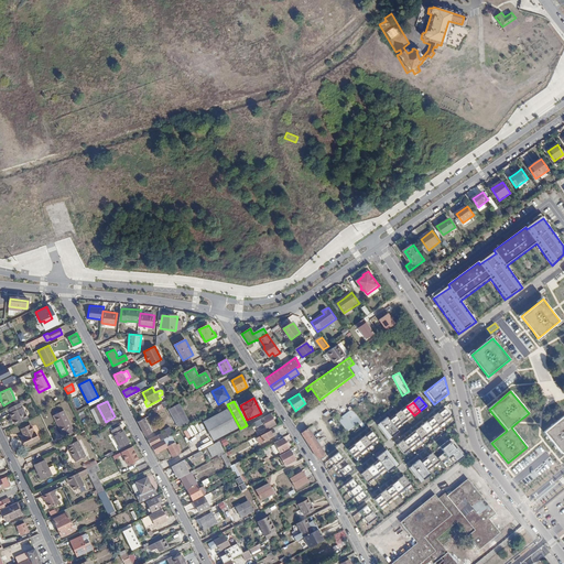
[(26,420),(19,403),(10,408),(12,412),(8,414),(13,425),(26,420)]
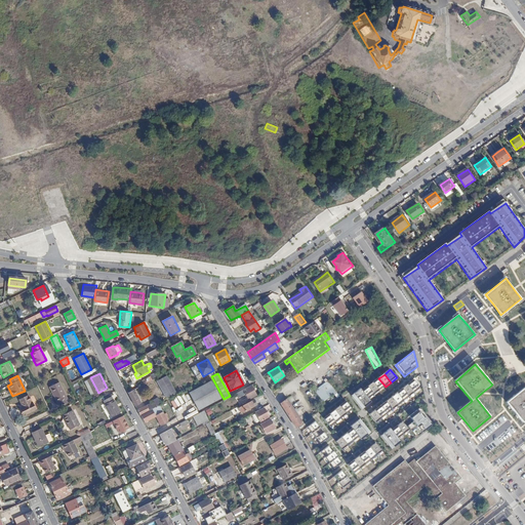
[(167,375),(157,380),(166,397),(175,392),(167,375)]
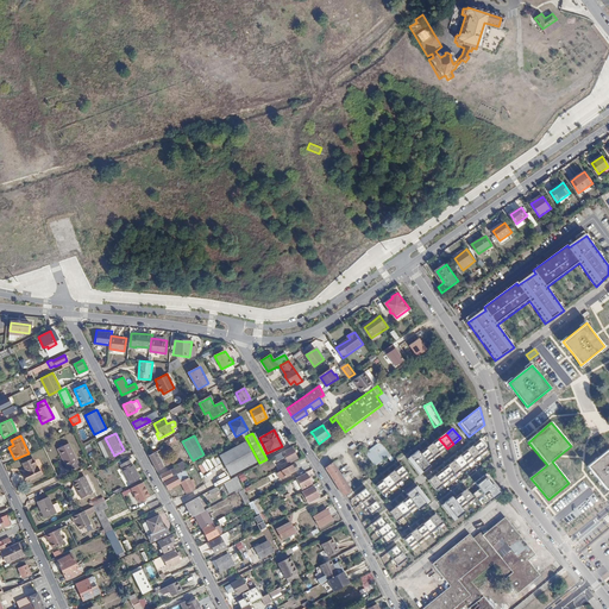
[(433,445),(440,453),(447,449),(439,439),(433,445)]
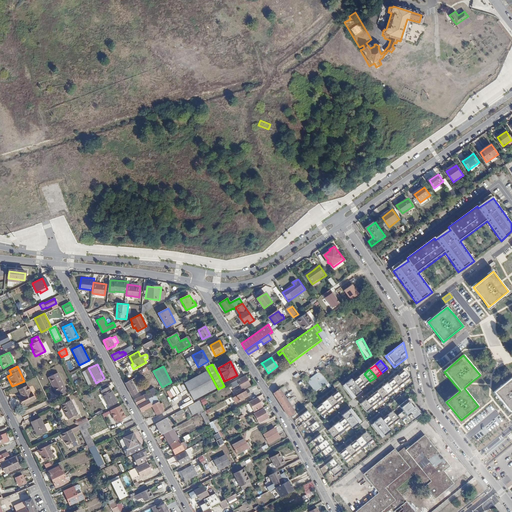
[(404,384),(410,379),(403,370),(398,375),(404,384)]
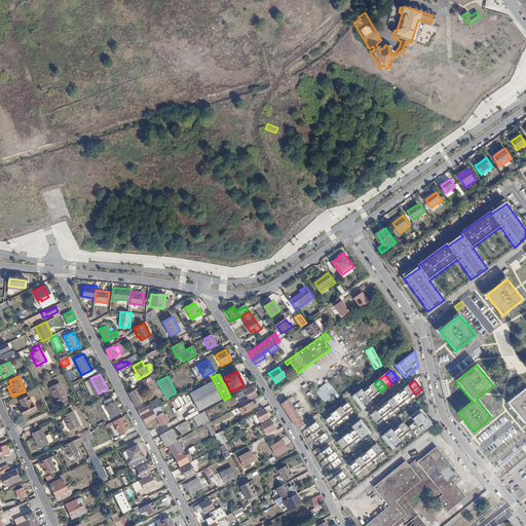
[(323,403),(336,392),(328,381),(314,390),(323,403)]
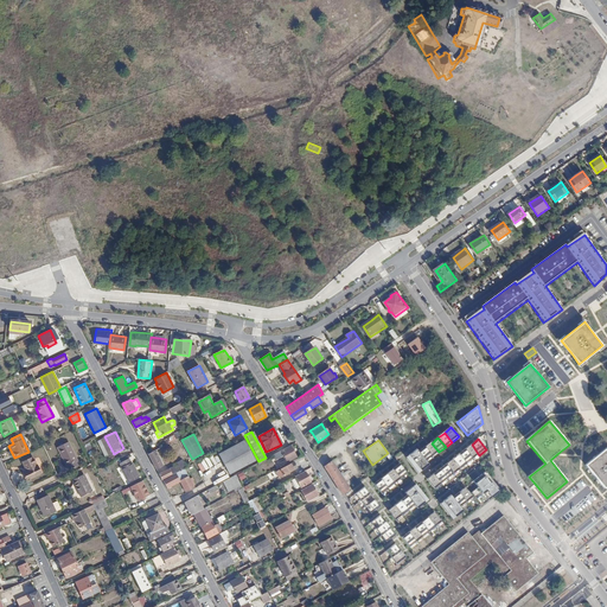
[(243,441),(217,455),(228,474),(254,461),(243,441)]
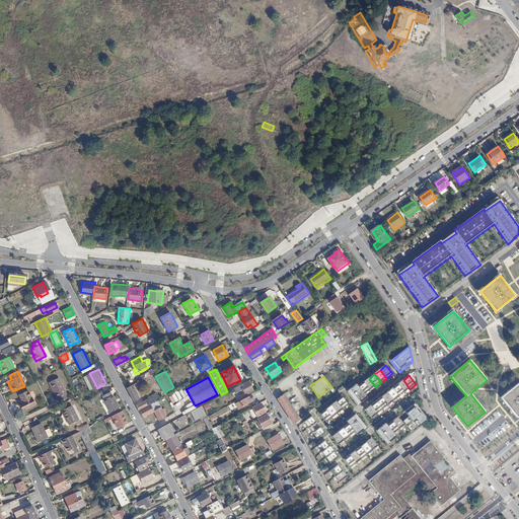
[(58,397),(59,401),(66,398),(65,394),(66,393),(58,378),(49,382),(56,398),(58,397)]
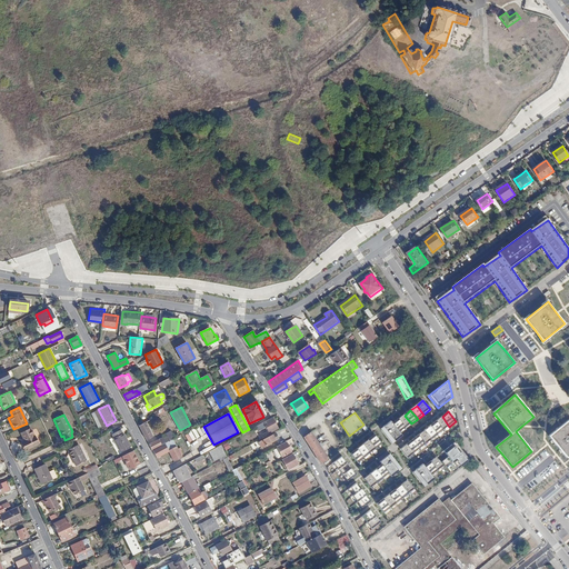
[(399,419),(406,428),(411,423),(405,416),(399,419)]
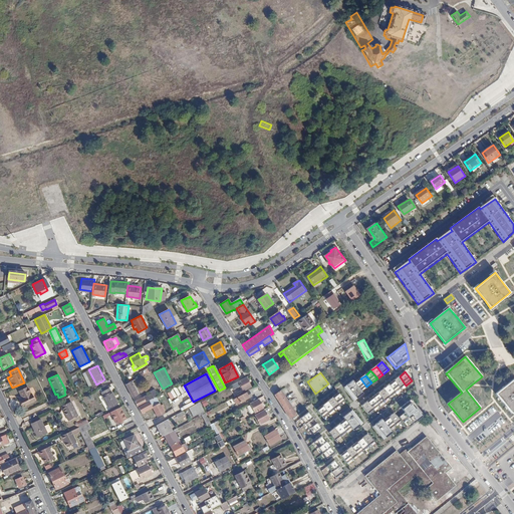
[(401,389),(406,386),(400,376),(395,381),(401,389)]
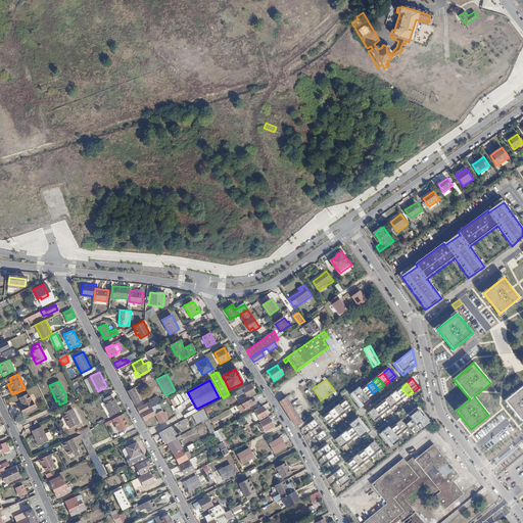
[(248,384),(241,388),(246,397),(253,393),(248,384)]
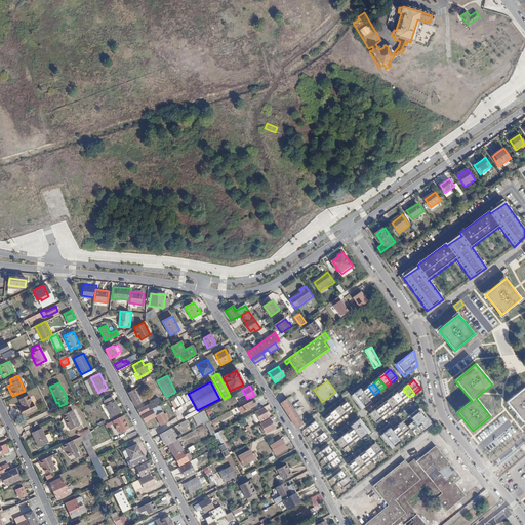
[(362,392),(368,399),(374,395),(368,387),(362,392)]
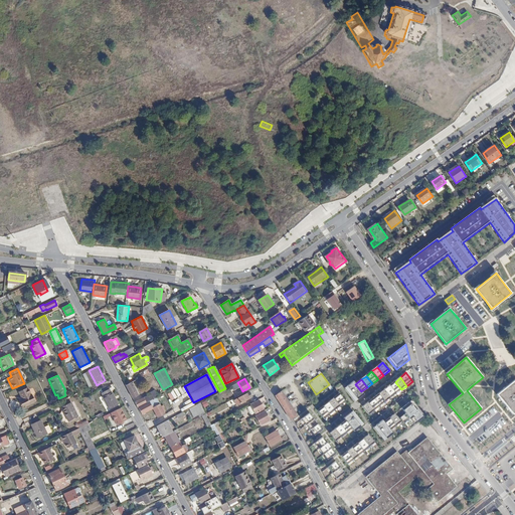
[(514,379),(496,394),(513,414),(514,411),(514,379)]
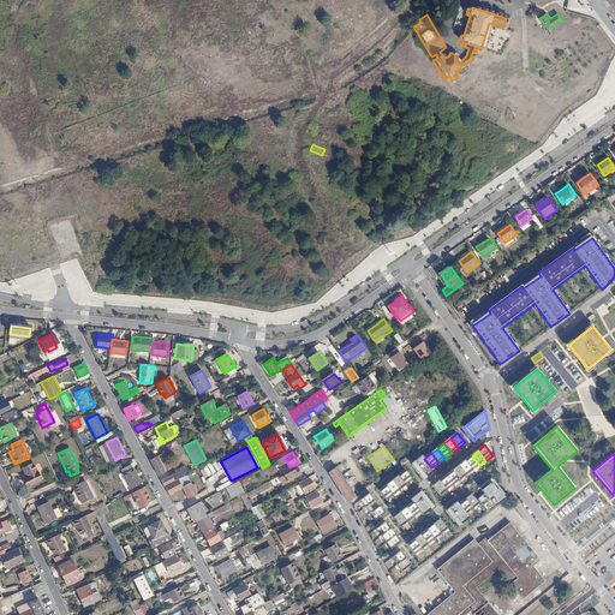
[(165,471),(157,457),(151,460),(159,475),(165,471)]
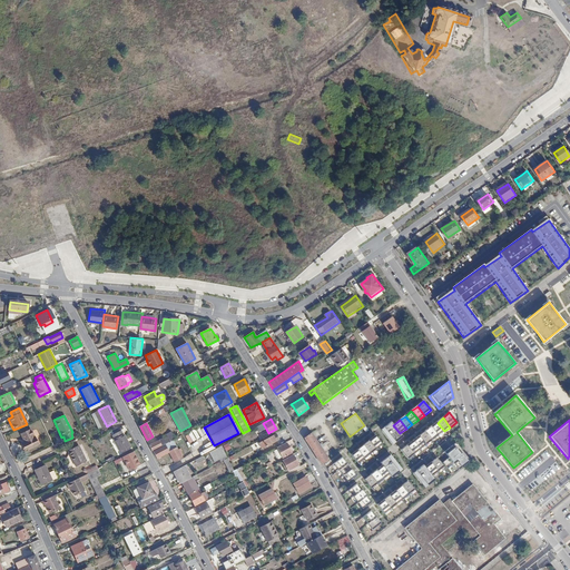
[(385,429),(396,443),(404,438),(400,433),(393,425),(392,423),(385,429)]
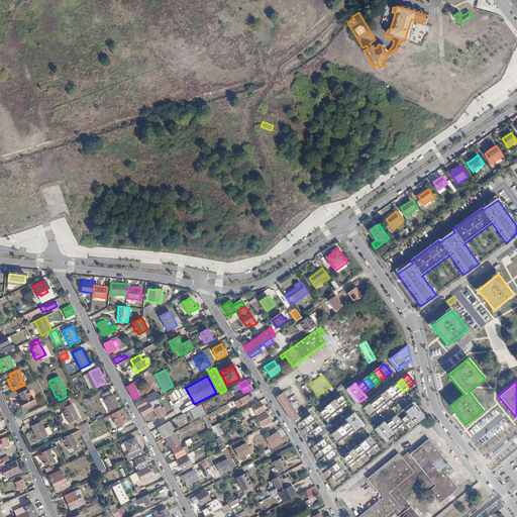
[(398,396),(403,391),(397,384),(392,388),(398,396)]
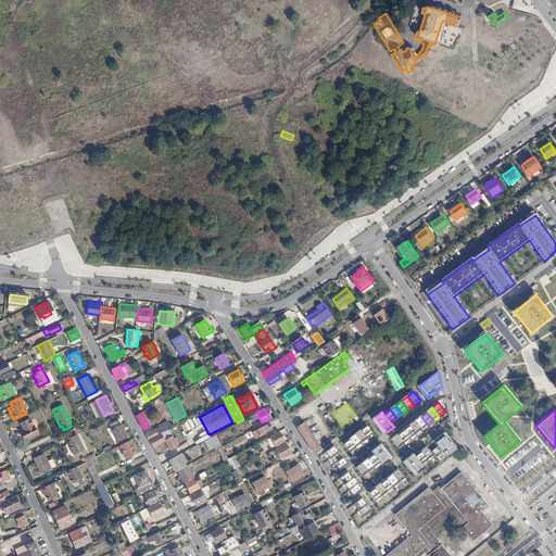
[(422,430),(428,426),(421,417),(416,421),(422,430)]
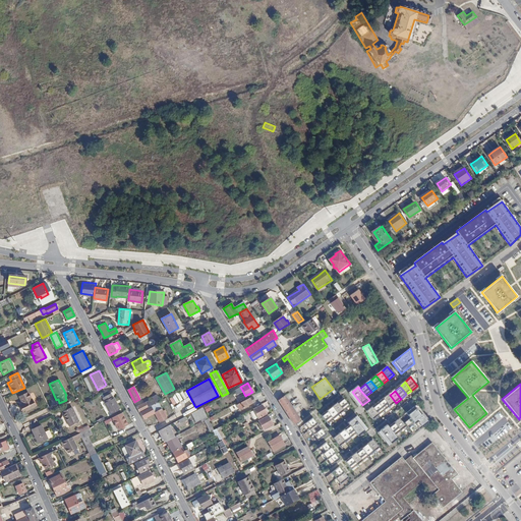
[(35,406),(27,392),(18,396),(22,403),(19,404),(22,411),(35,406)]
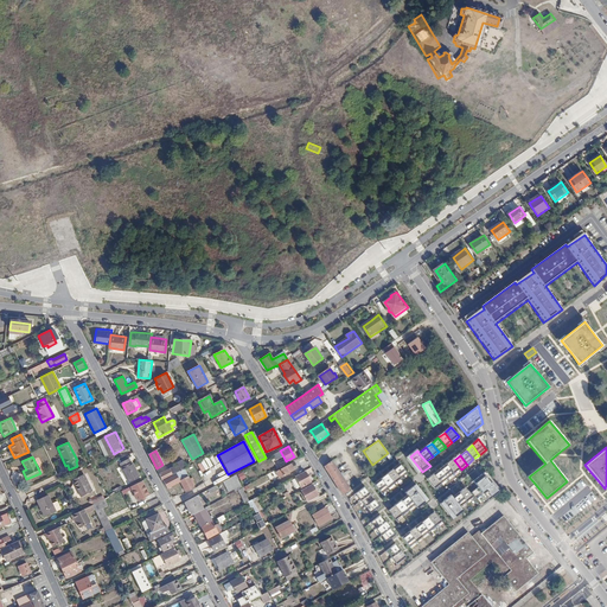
[(131,457),(121,461),(129,480),(140,475),(134,461),(132,460),(131,457)]
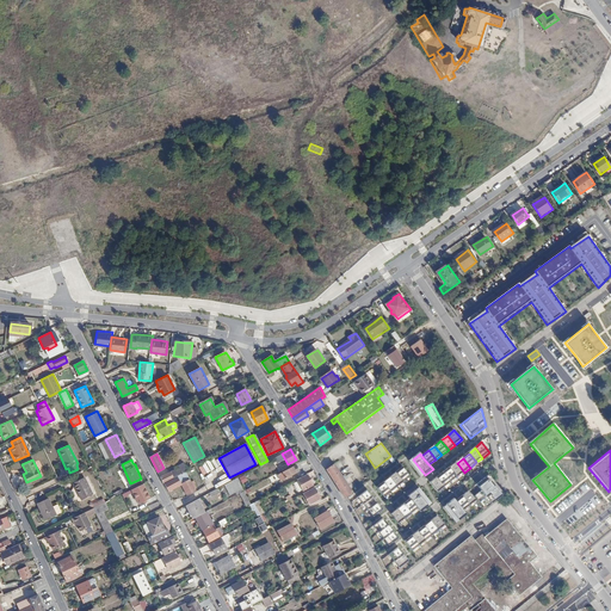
[(160,475),(164,481),(177,474),(185,470),(187,469),(183,462),(176,466),(176,467),(160,475)]
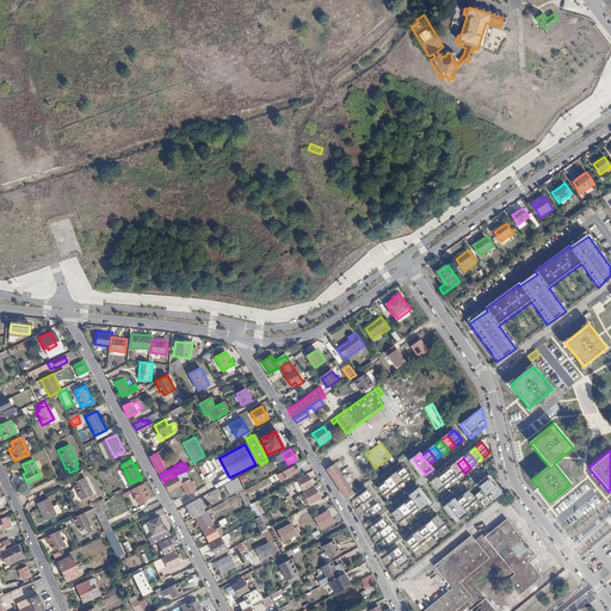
[(457,477),(464,473),(457,463),(451,468),(457,477)]
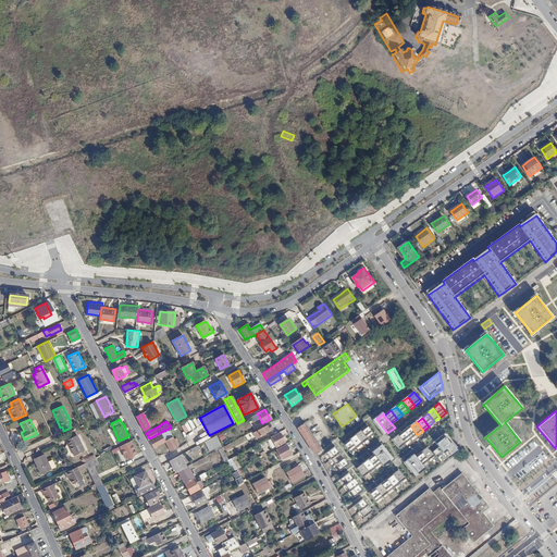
[(304,423),(297,428),(313,454),(320,449),(304,423)]
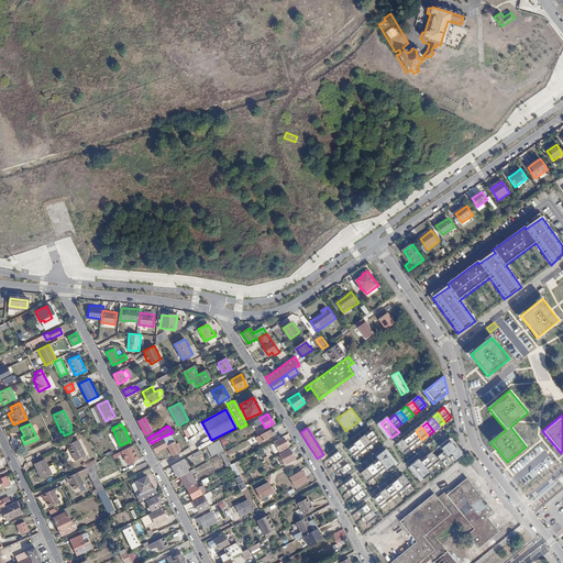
[(269,429),(254,437),(257,443),(273,435),(269,429)]
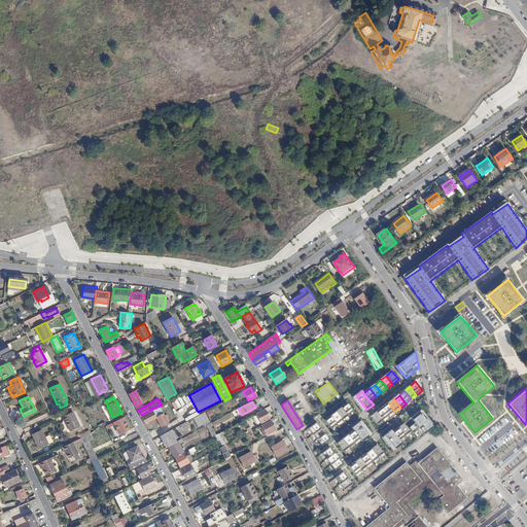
[(342,408),(349,416),(354,412),(347,403),(342,408)]
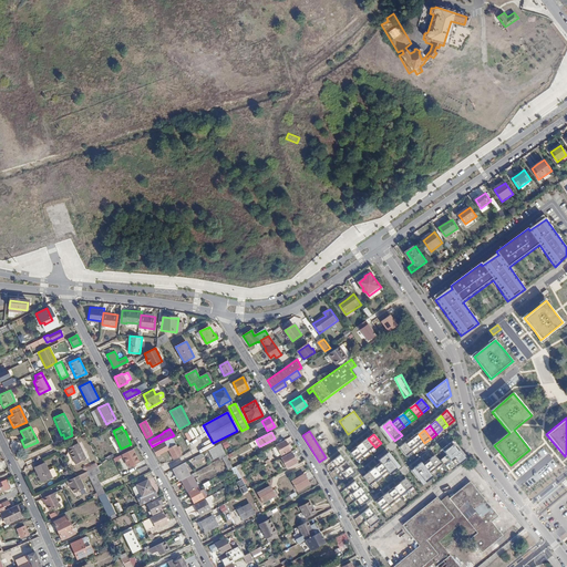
[(419,447),(424,443),(419,434),(412,440),(419,447)]
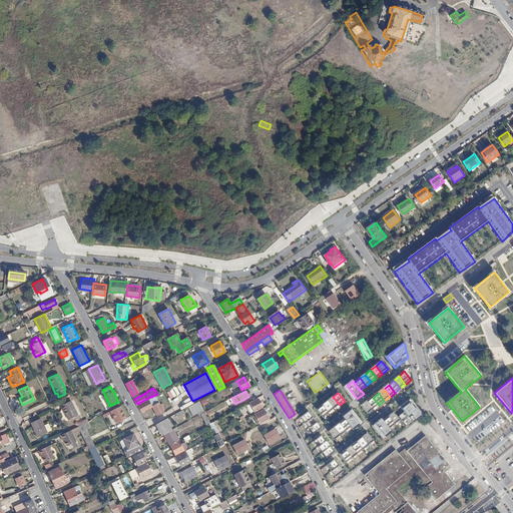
[(155,395),(148,398),(156,414),(163,410),(155,395)]
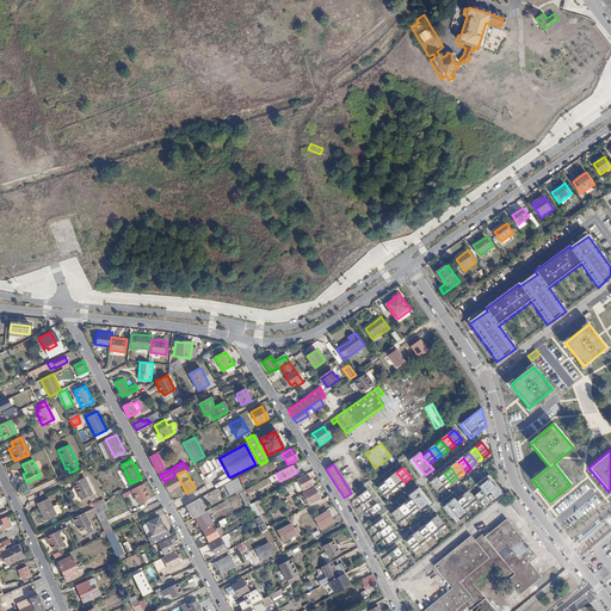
[(390,479),(397,488),(405,482),(396,473),(390,479)]
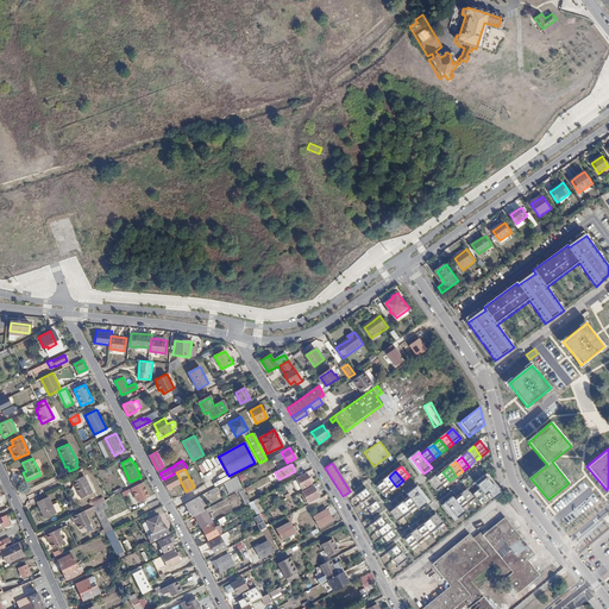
[(311,484),(306,472),(296,476),(301,488),(311,484)]
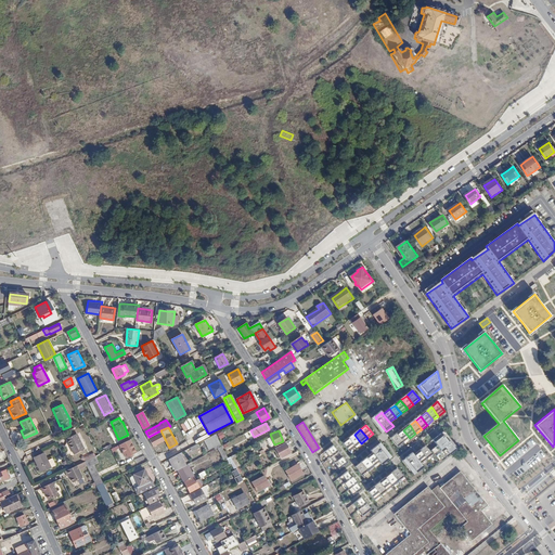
[(404,442),(410,438),(403,430),(397,435),(404,442)]
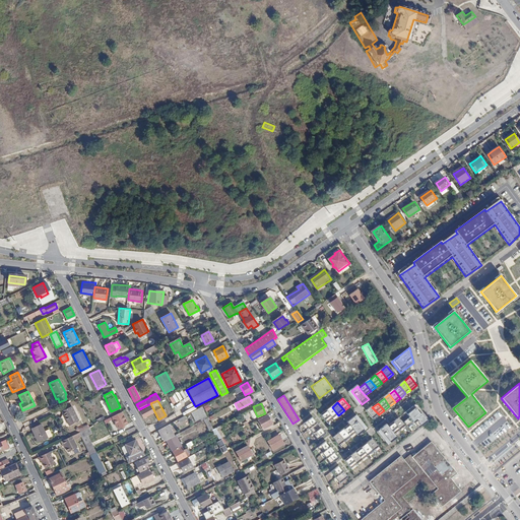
[(403,424),(405,427),(411,435),(430,421),(416,405),(406,413),(409,418),(403,424)]
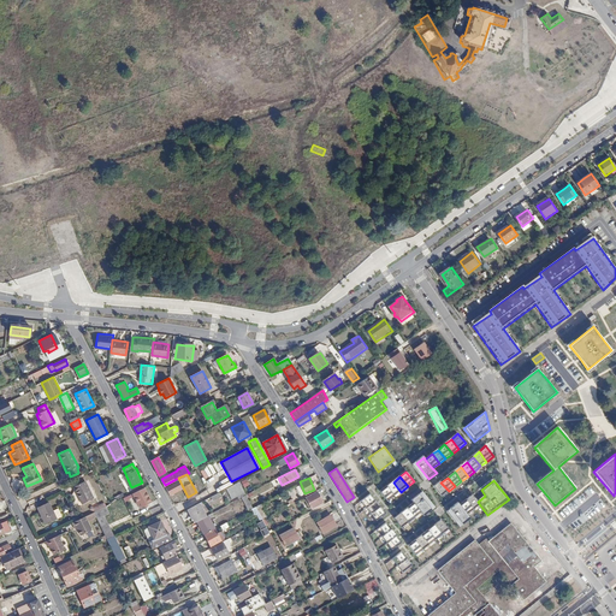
[(86,481),(75,486),(82,504),(94,498),(86,481)]
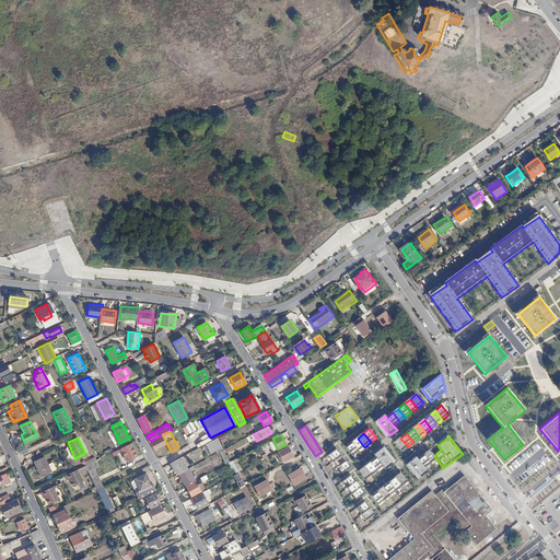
[(221,444),(218,438),(205,443),(207,446),(209,445),(210,450),(221,444)]
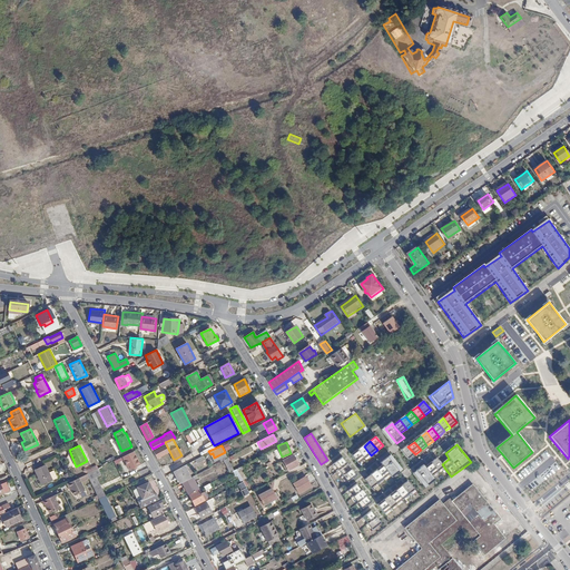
[(357,451),(364,460),(371,455),(364,446),(357,451)]
